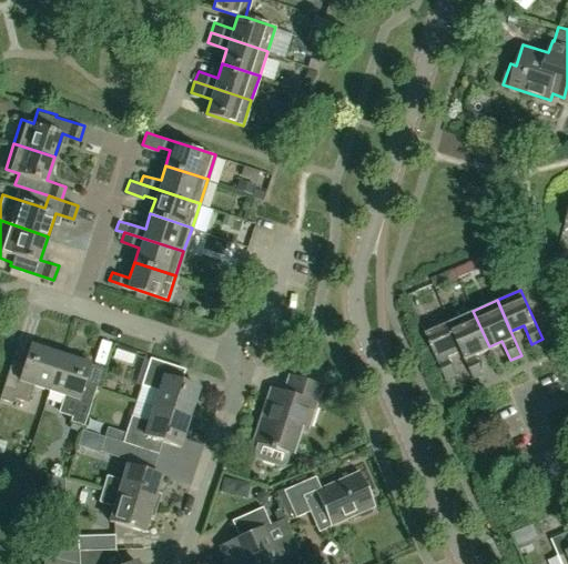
[(489,346),(473,311),(450,321),(460,348),(474,376),(484,371),(476,353),(489,346)]
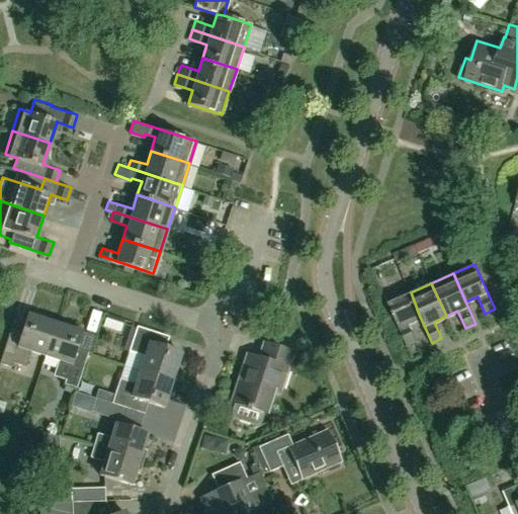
[(420,317),(411,292),(409,288),(386,298),(407,343),(416,339),(409,322),(420,317)]
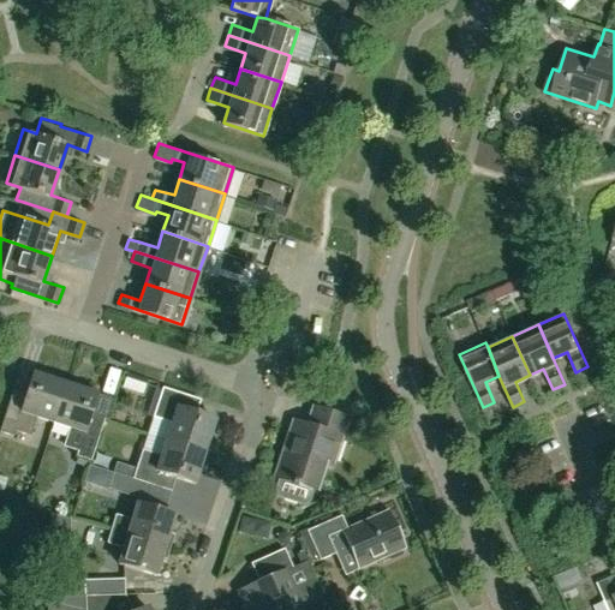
[(53,420),(66,381),(34,371),(24,400),(11,395),(0,426),(0,428),(15,434),(16,428),(31,434),(37,414),(53,420)]
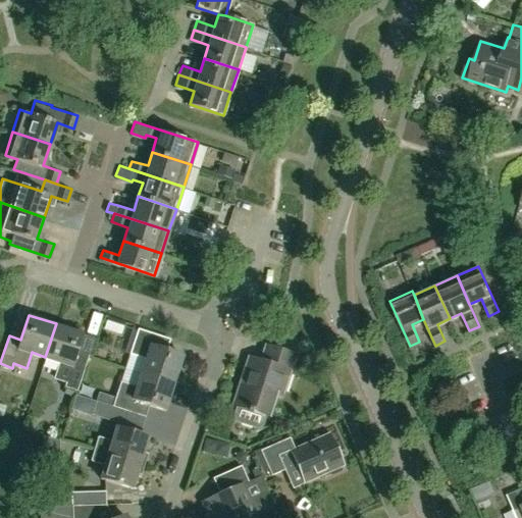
[(99,316),(97,325),(116,329),(117,320),(99,316)]
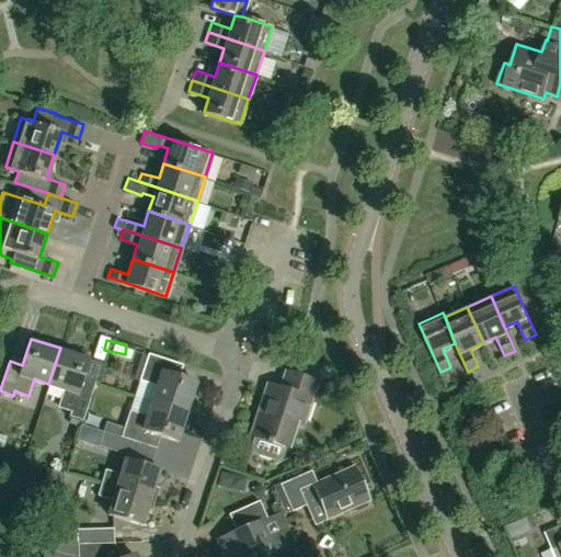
[(89,357),(60,348),(48,384),(64,388),(59,400),(63,407),(71,409),(70,413),(83,418),(93,388),(80,384),(89,357)]
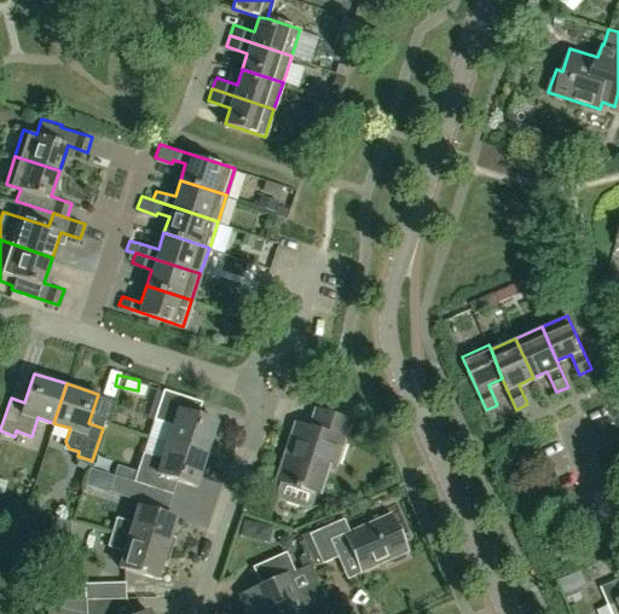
[(172,422),(167,439),(207,452),(217,421),(187,411),(192,397),(163,387),(154,416),(172,422)]
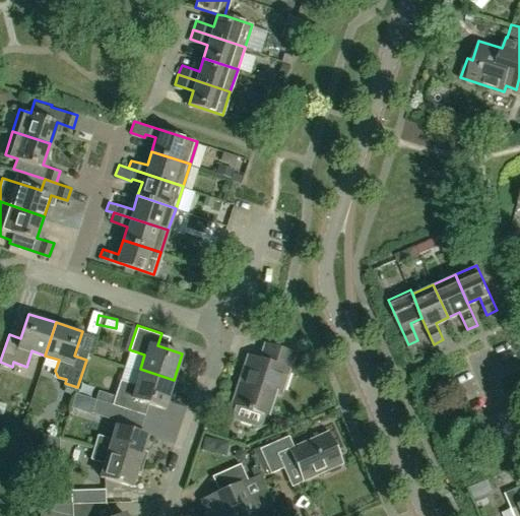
[(281,389),(294,352),(265,343),(259,359),(248,355),(233,401),(268,412),(276,387),(281,389)]
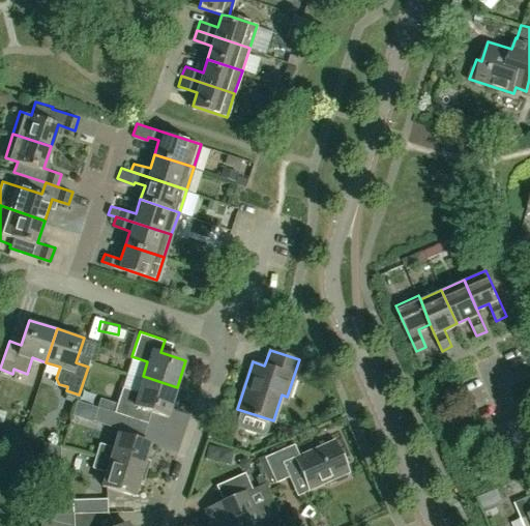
[(168,415),(177,387),(143,376),(138,390),(122,385),(114,411),(129,415),(139,418),(143,407),(168,415)]
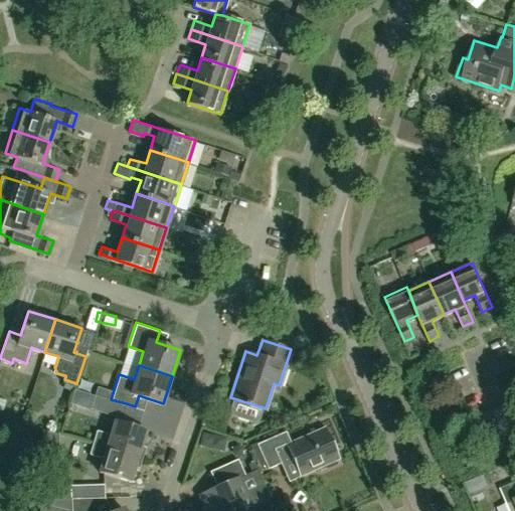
[(121,416),(126,403),(111,399),(96,393),(92,406),(121,416)]
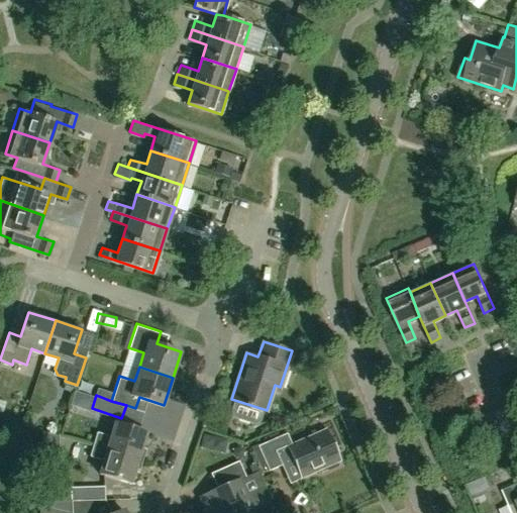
[(116,421),(112,434),(98,429),(94,442),(139,456),(146,431),(116,421)]
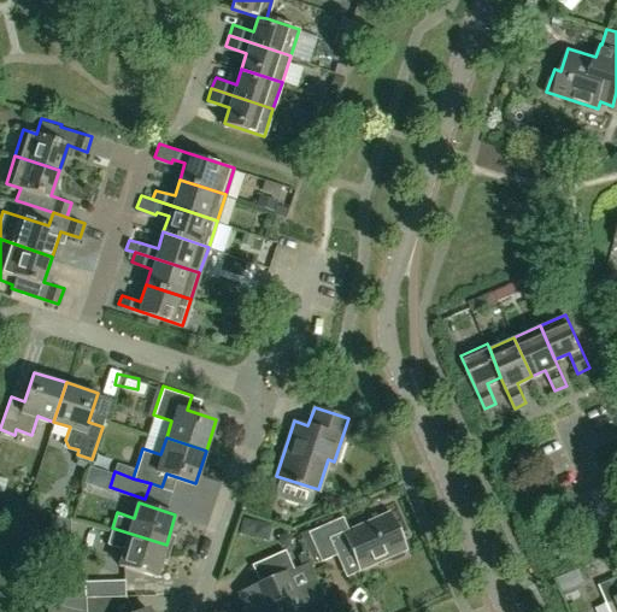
[(360,568),(404,548),(397,531),(398,530),(389,511),(348,529),(342,515),(309,530),(322,559),(351,546),(360,568)]
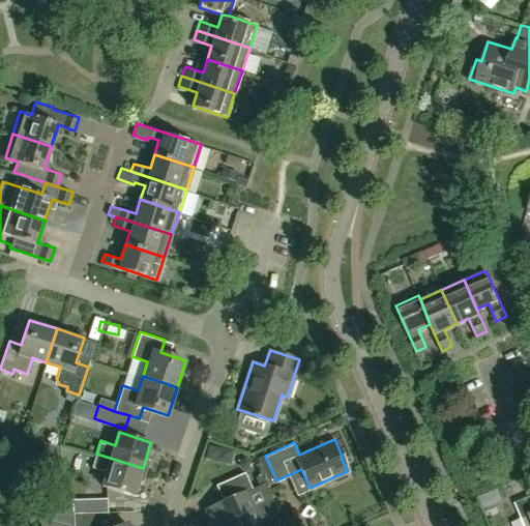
[(60,443),(57,458),(80,463),(83,447),(60,443)]
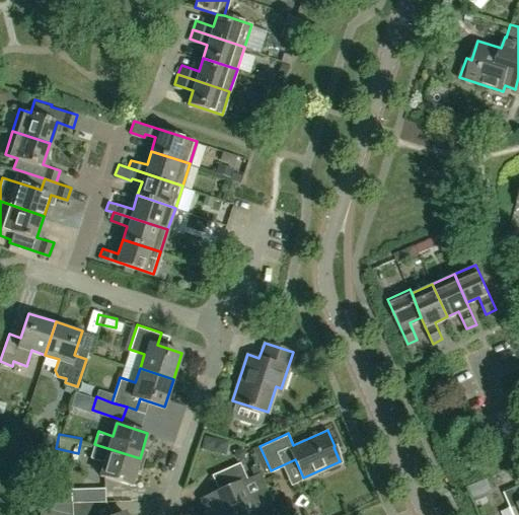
[(132,484),(140,458),(94,444),(91,455),(104,459),(100,474),(132,484)]
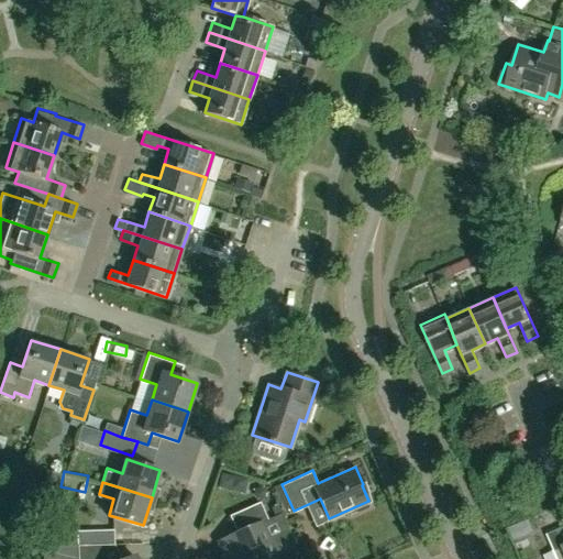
[(225,558),(278,558),(263,521),(268,518),(261,501),(231,514),(238,532),(218,540),(225,558)]
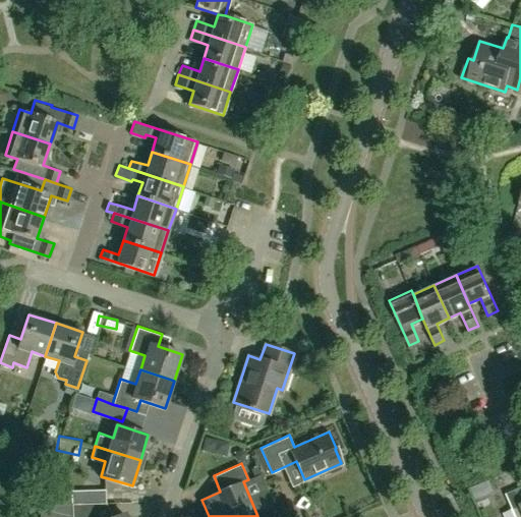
[(520,516),(520,485),(506,492),(513,507),(517,516),(520,516)]
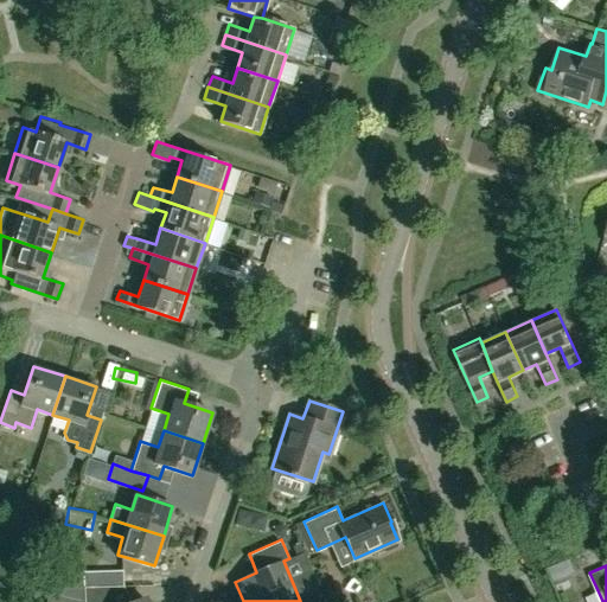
[(84,582),(85,586),(125,584),(125,583),(123,568),(84,569),(84,570),(68,572),(69,582),(84,582)]
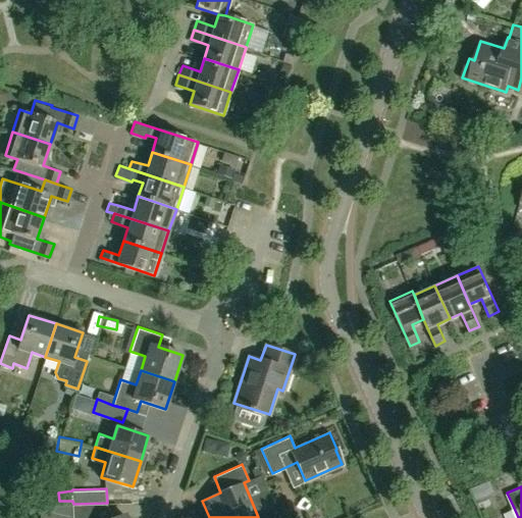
[(126,517),(125,514),(116,517),(112,517),(107,503),(73,504),(73,517),(126,517)]
